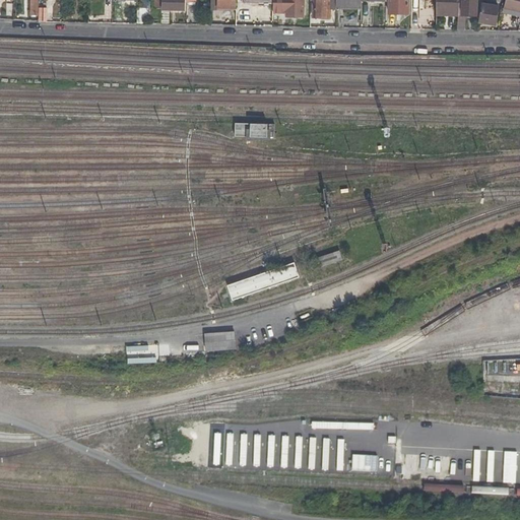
[(272,0),(272,11),(287,11),(287,14),(305,15),(305,0),(272,0)]
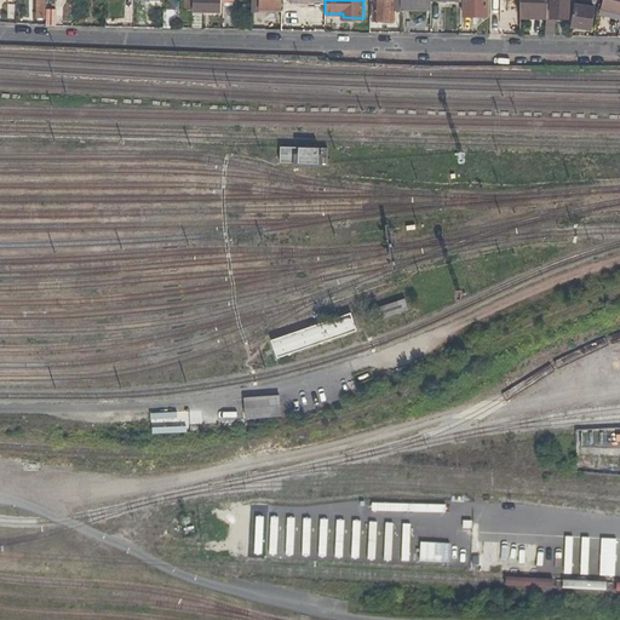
[(374,0),(374,17),(395,17),(394,0),(374,0)]
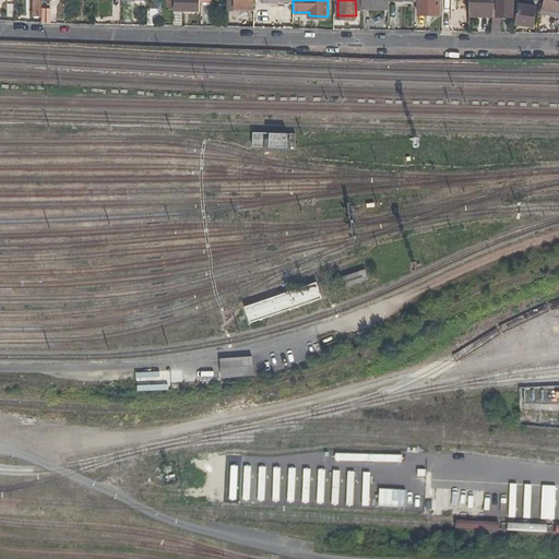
[(437,0),(417,0),(418,12),(437,12),(437,0)]
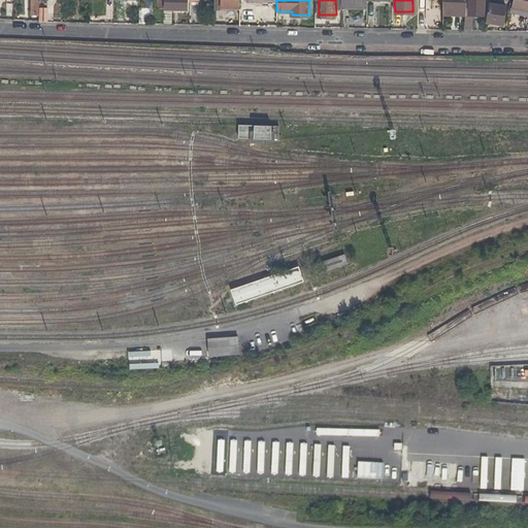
[(441,0),(442,11),(464,12),(464,0),(441,0)]
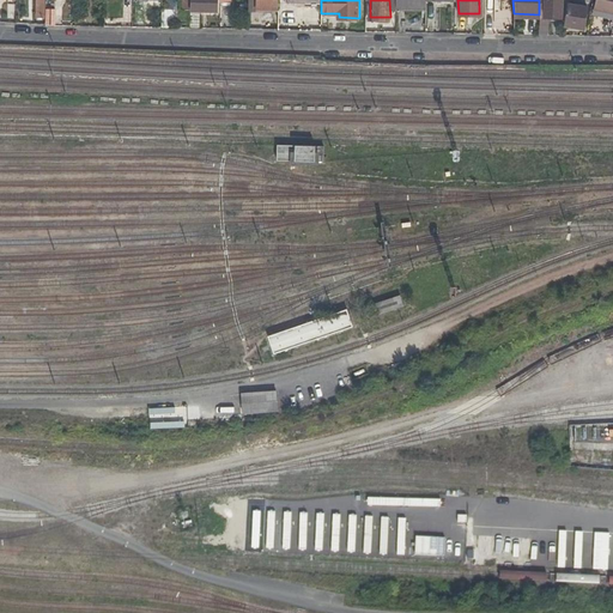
[(539,0),(539,14),(536,31),(546,31),(547,14),(560,16),(560,0),(539,0)]
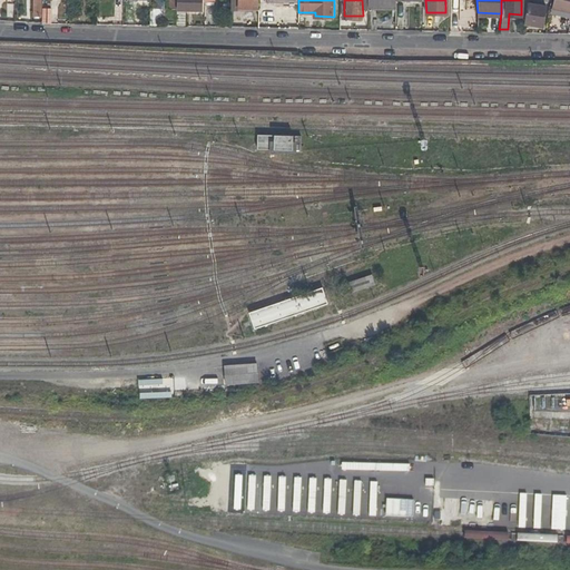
[(544,2),(529,0),(526,0),(522,21),(541,25),(544,2)]
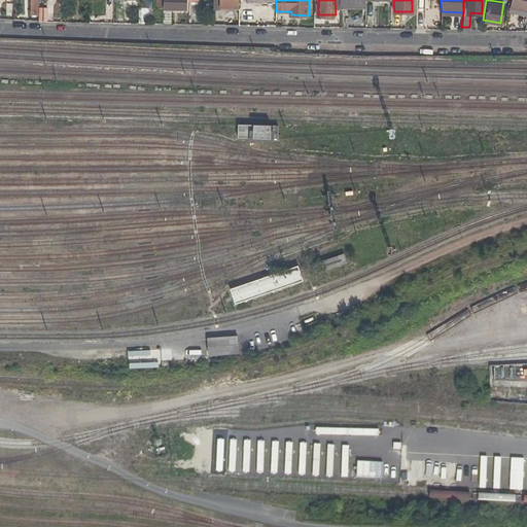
[(526,10),(526,0),(510,0),(508,4),(521,7),(520,8),(526,10)]
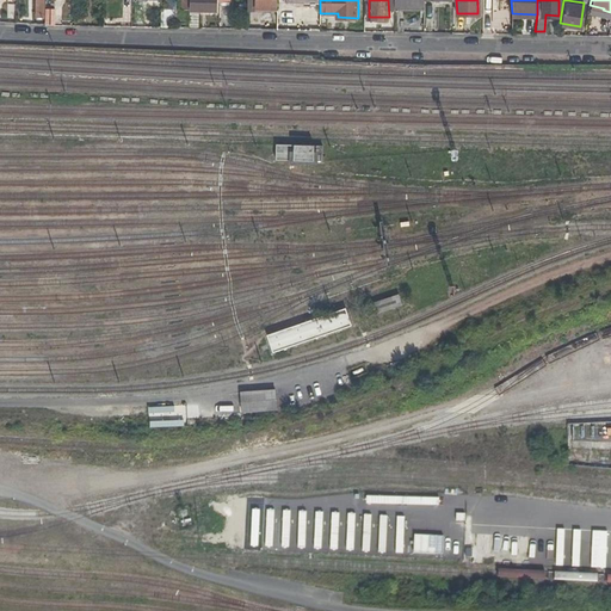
[(45,7),(45,22),(55,23),(55,7),(45,7)]
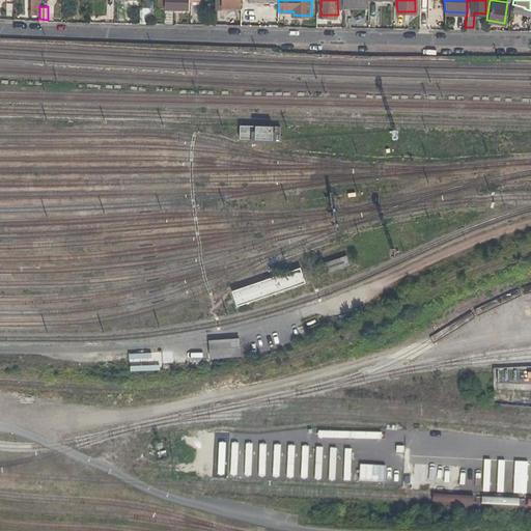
[(279,127),(240,126),(240,138),(279,139),(279,127)]
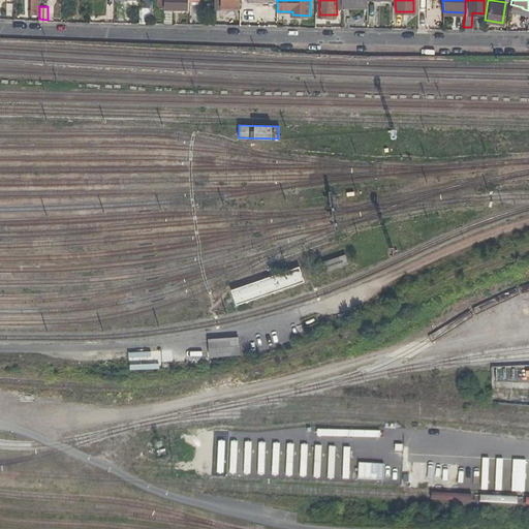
[(342,257),(315,266),(318,275),(344,266),(342,257)]
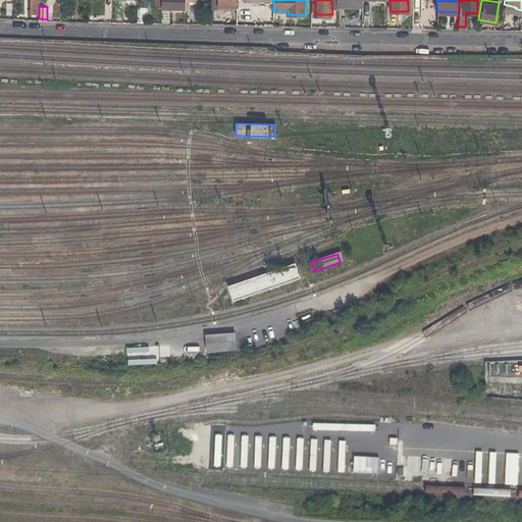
[(292,265),(225,288),(230,303),(297,279),(292,265)]
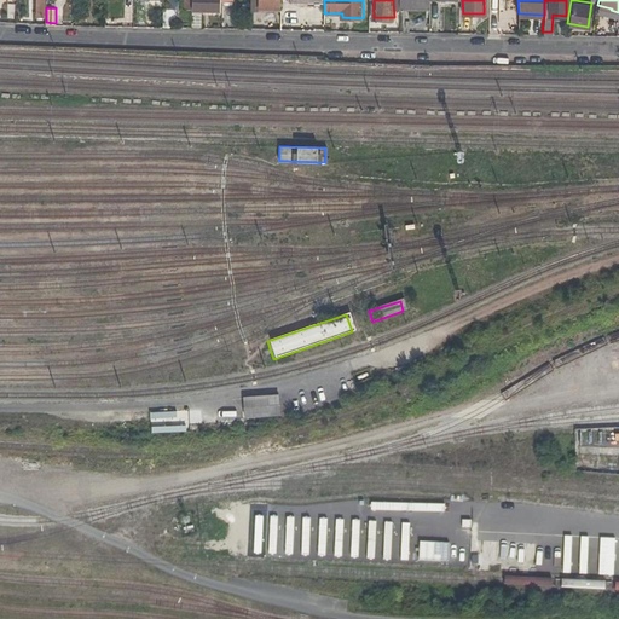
[(276,406),(241,410),(241,421),(277,417),(276,406)]
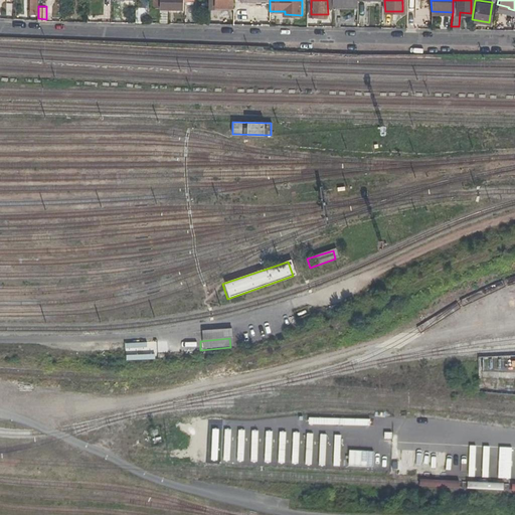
[(224,431),(225,463),(245,462),(245,431),(224,431)]
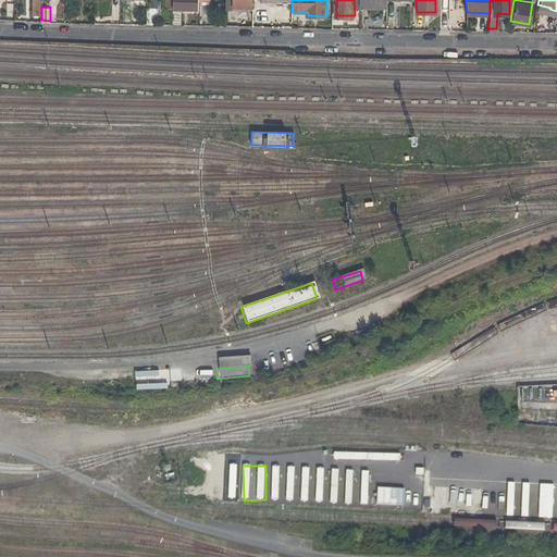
[(380,489),(379,505),(405,506),(406,490),(380,489)]
